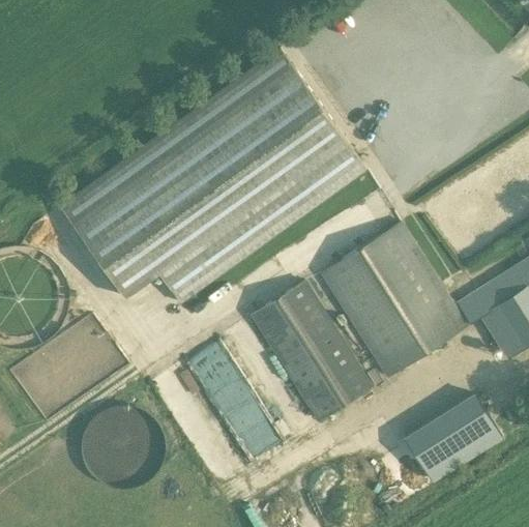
[(93,183),(59,208),(124,298),(158,274),(180,304),(366,170),(280,49),(93,183)]
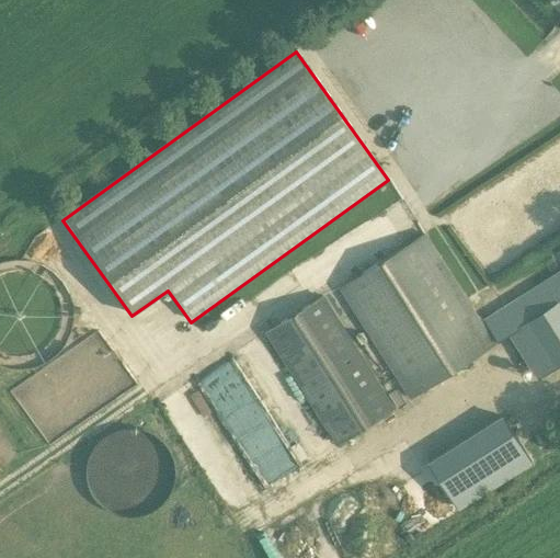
[(494,348),(424,235),(339,289),(409,401),(494,348)]
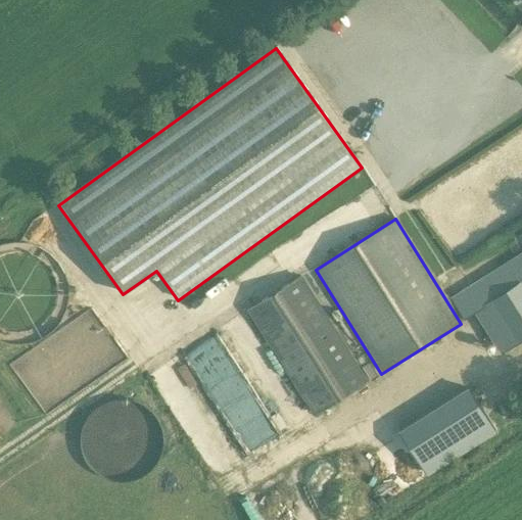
[(0,343),(59,340),(54,249),(0,252),(0,343)]
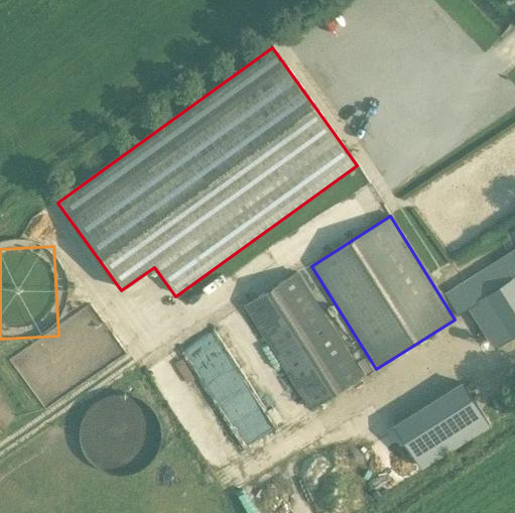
[(514,252),(443,296),(457,317),(467,310),(493,352),(514,337),(514,282),(513,280),(514,278),(514,252)]
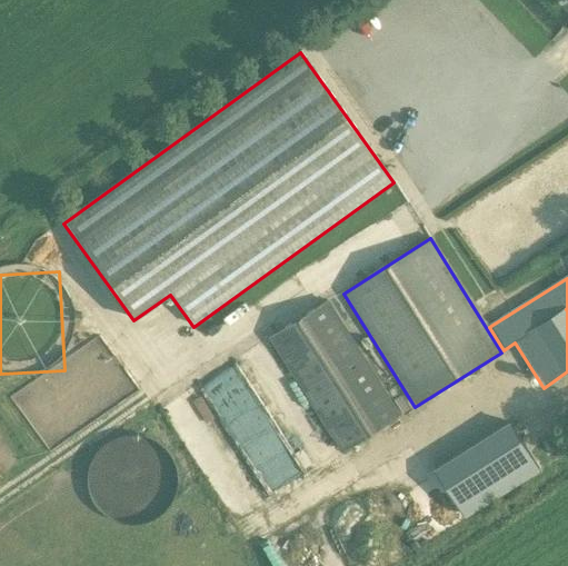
[(327,301),(268,339),(341,455),(400,418),(327,301)]
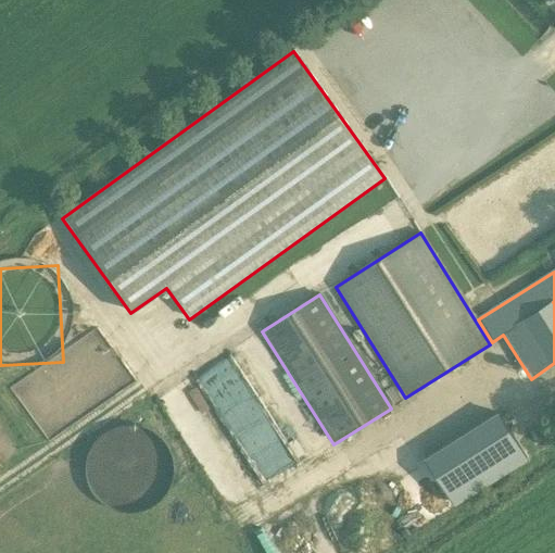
[(226,488),(251,472),(196,387),(171,402),(226,488)]
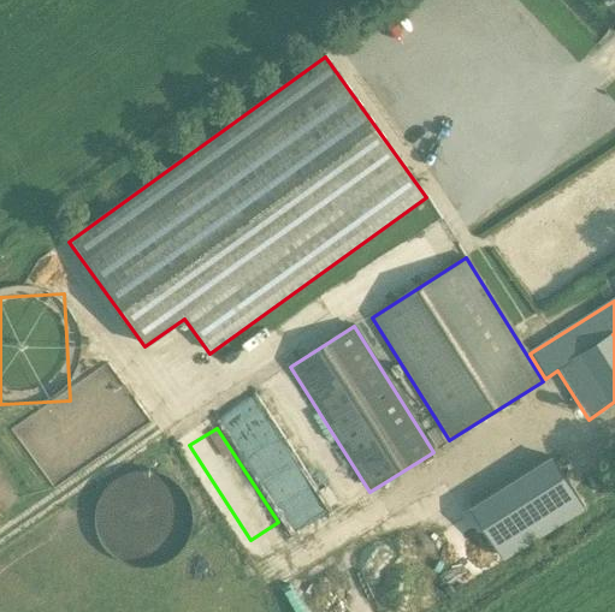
[(551,457),(486,499),(518,550),(583,509),(551,457)]
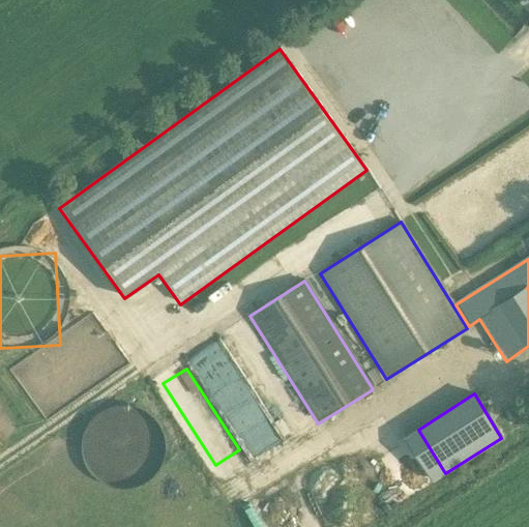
[(91,413),(89,468),(146,470),(149,415),(91,413)]
